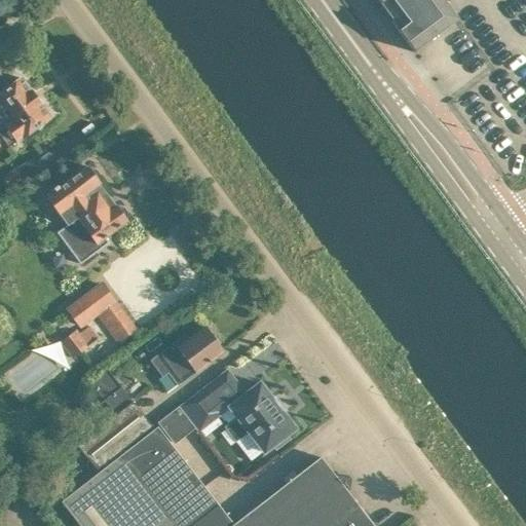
[(378,0),(392,19),(390,21),(413,51),(456,20),(442,0),(378,0)]
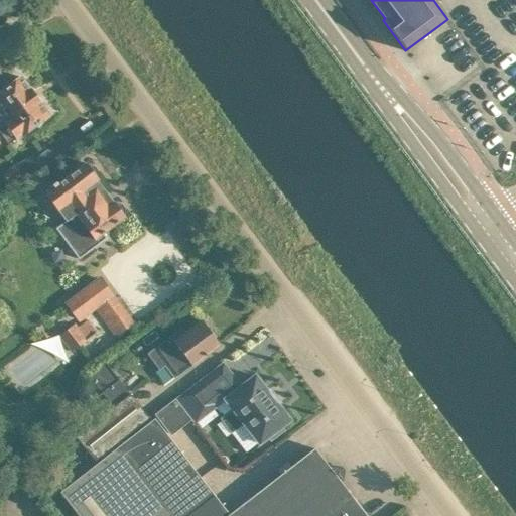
[(17,138),(32,127),(48,114),(20,76),(7,86),(0,76),(0,132),(8,144),(17,137),(17,138)]
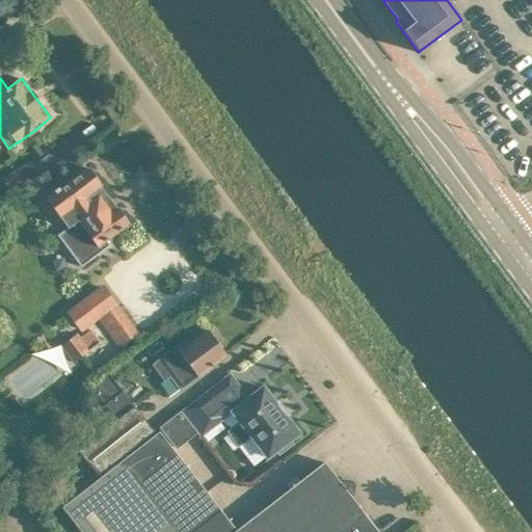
[(53,148),(29,165),(36,175),(60,157),(53,148)]
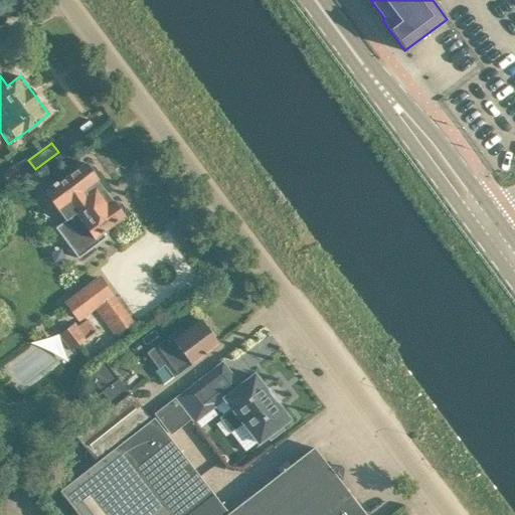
[(94,239),(109,229),(125,217),(86,163),(45,192),(72,230),(69,232),(80,248),(94,239)]
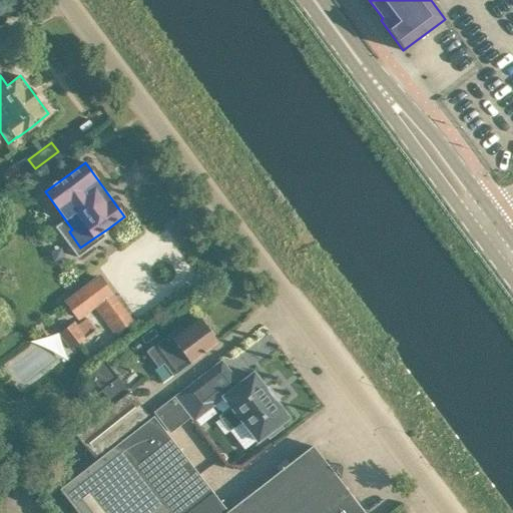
[(100,314),(116,302),(98,278),(66,302),(78,318),(94,306),(100,314)]
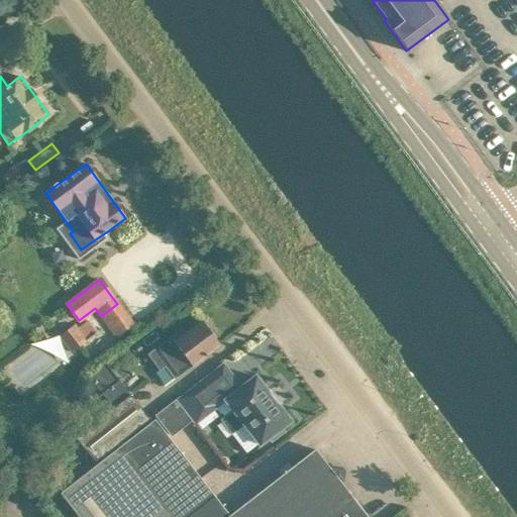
[(59,335),(72,351),(96,333),(86,320),(77,328),(74,324),(59,335)]
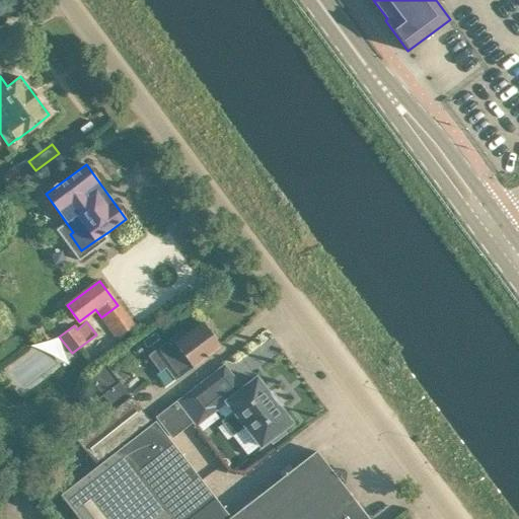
[(150,356),(153,360),(161,371),(166,367),(175,380),(220,346),(203,323),(187,336),(182,330),(150,356)]
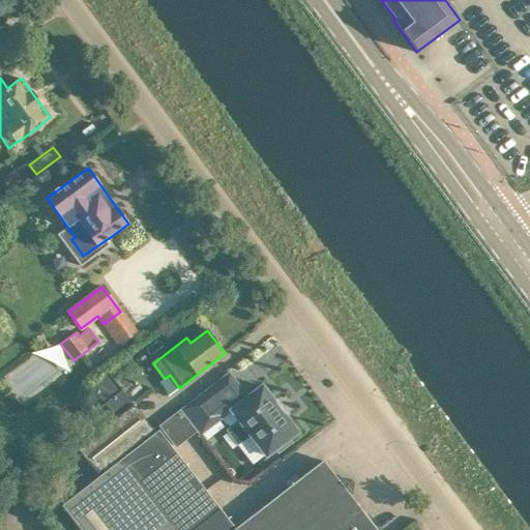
[(90,384),(116,417),(78,447),(96,472),(152,430),(108,371),(90,384)]
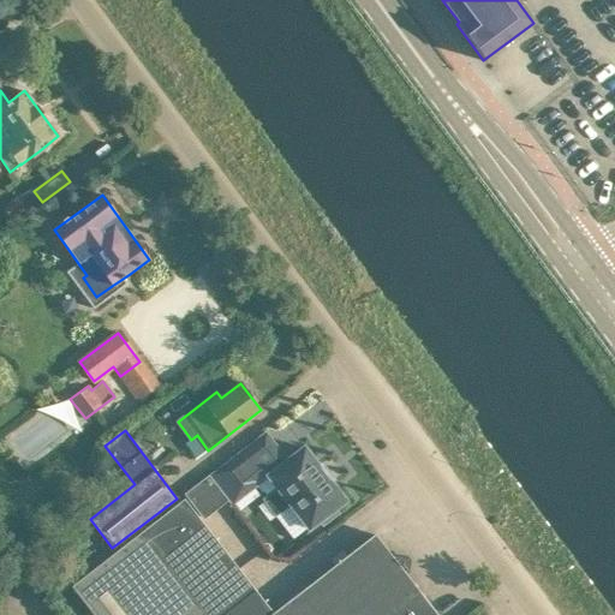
[(318,521),(322,525),(338,513),(334,508),(345,501),(330,482),(332,479),(322,466),(321,465),(318,466),(304,447),(268,475),(309,529),(318,521)]
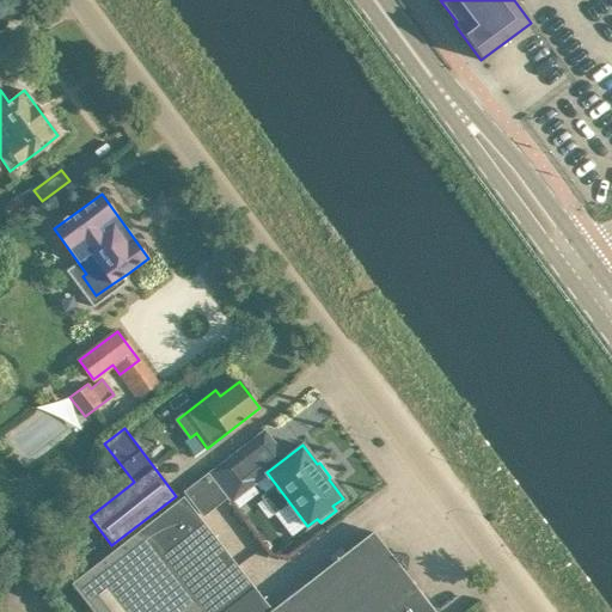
[(263,478),(239,448),(207,473),(231,503),(263,478)]
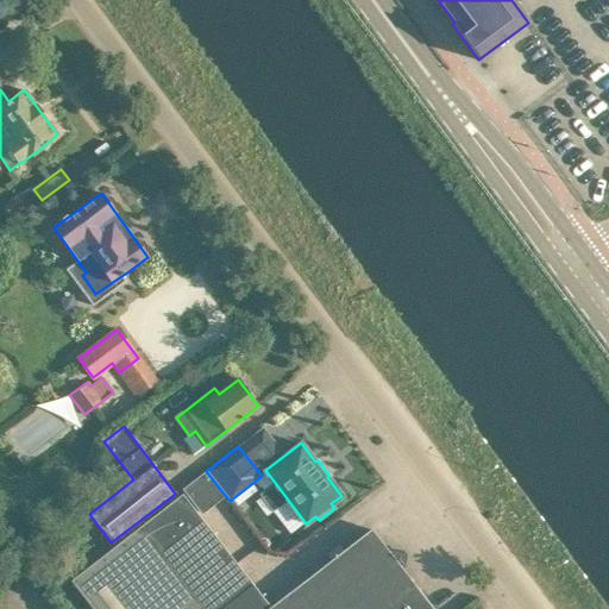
[(267,608),(270,607),(181,494),(70,579),(93,608),(267,608)]
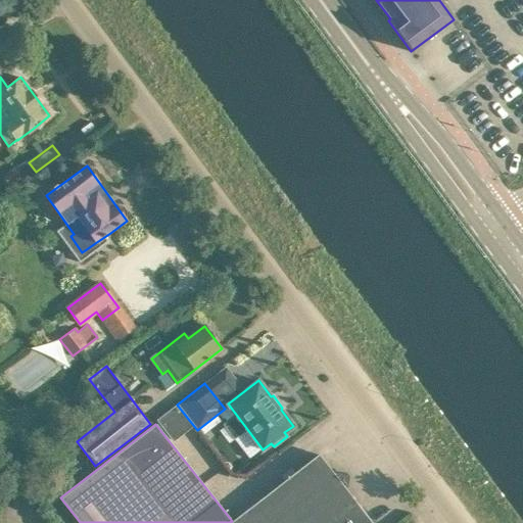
[(230,522),(373,522),(360,505),(359,506),(319,455),(230,522)]
